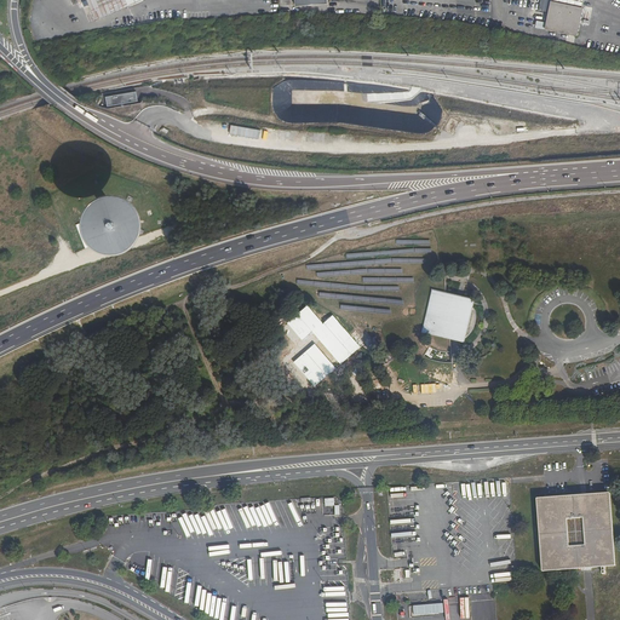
[(540,0),(539,12),(547,15),(551,0),(550,0),(540,0)]
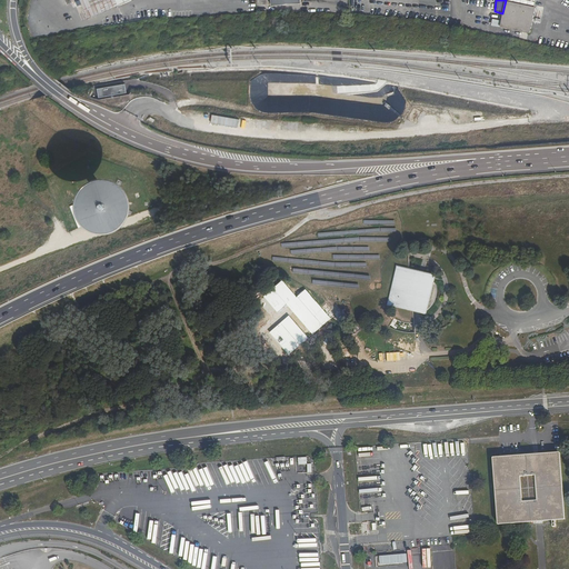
[(501,21),(499,28),(521,32),(532,28),(537,0),(505,0),(506,0),(502,13),(501,21)]
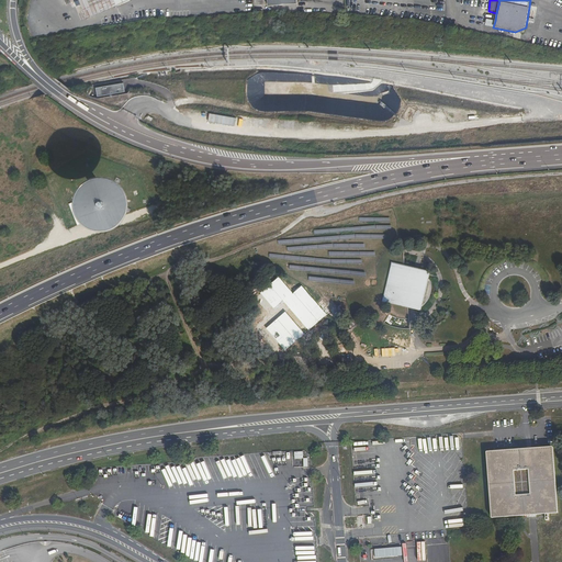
[(137,11),(127,12),(128,21),(138,20),(137,11)]
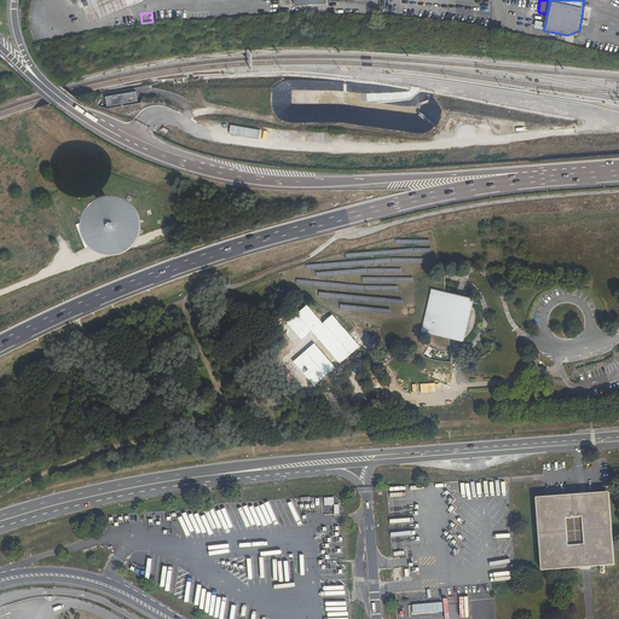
[(129,189),(119,187),(113,189),(104,192),(98,196),(93,206),(91,212),(91,221),(92,229),(98,237),(109,246),(122,247),(128,246),(138,241),(146,231),(150,217),(149,212),(145,202),(136,192),(129,189)]
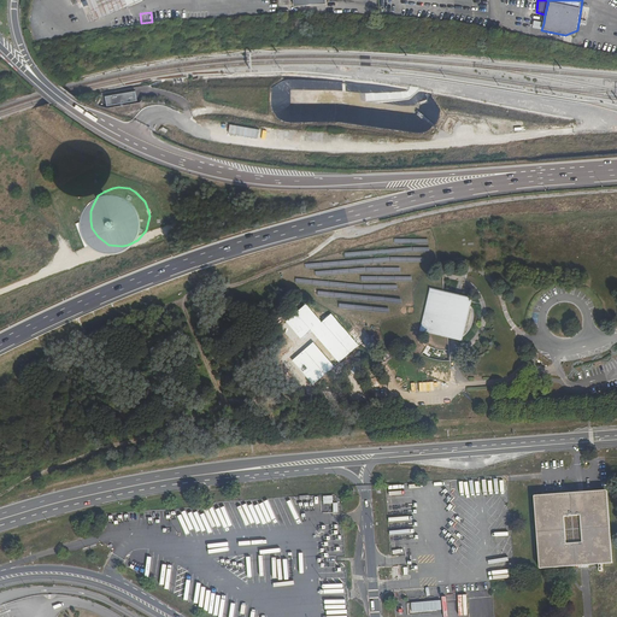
[(456,295),(428,289),(418,333),(446,340),(462,344),(472,300),(459,297),(456,295)]
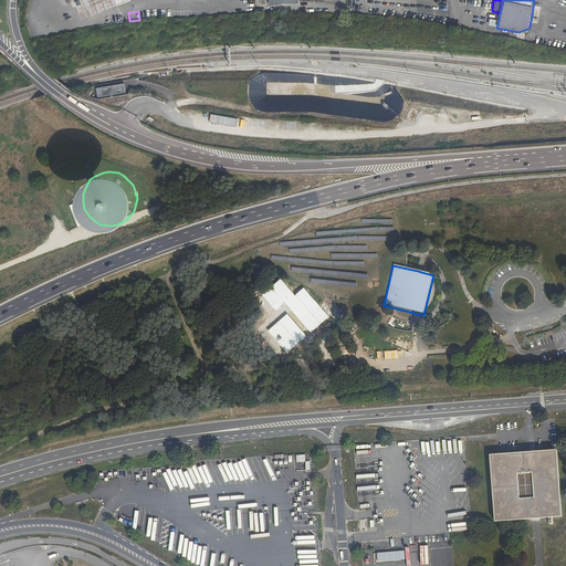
[(287,314),(268,331),(286,353),(306,336),(287,314)]
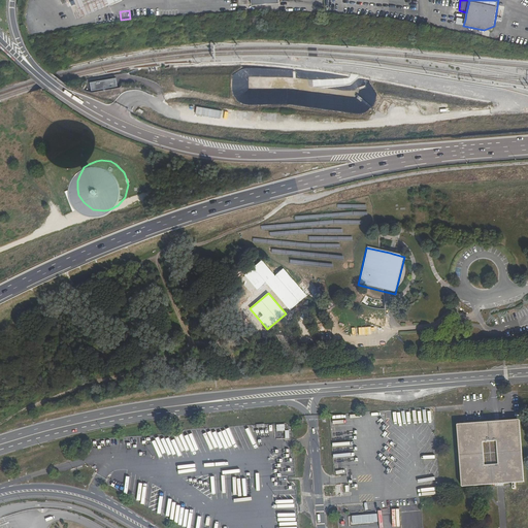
[(360,306),(370,310),(384,311),(383,302),(374,301),(364,298),(360,306)]
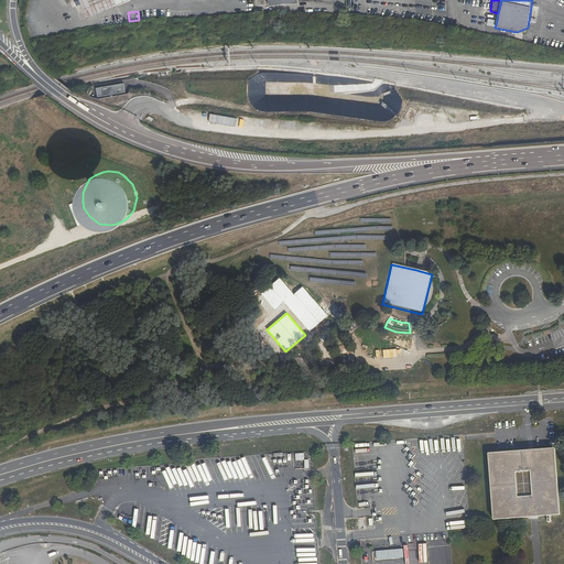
[(555,449),(488,455),(494,521),(561,517),(555,449)]
